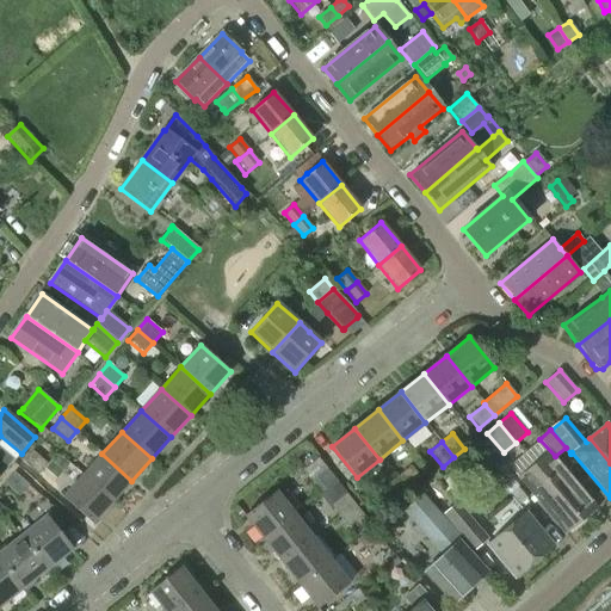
[(0,445),(0,475),(14,460),(4,449),(0,445)]
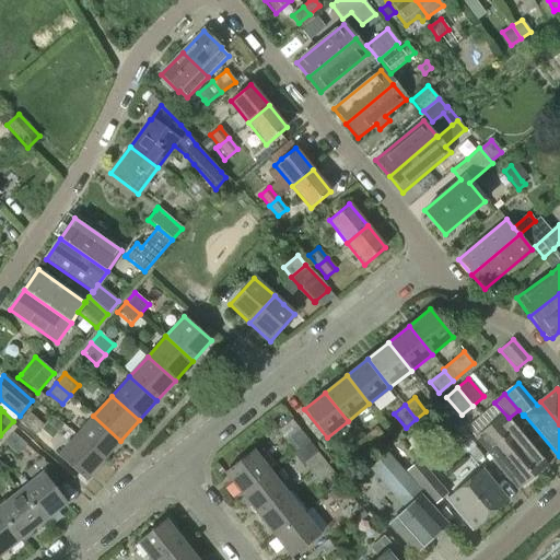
[(21,423),(35,435),(44,426),(30,413),(21,423)]
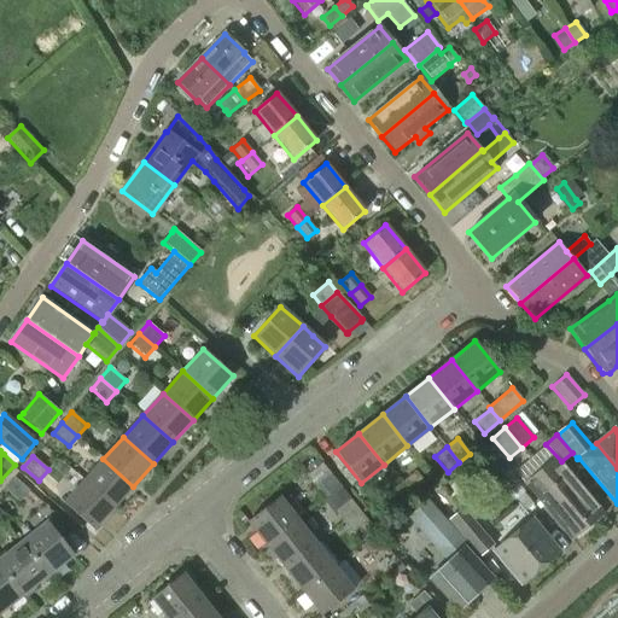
[(588,528),(604,514),(555,456),(538,470),(588,528)]
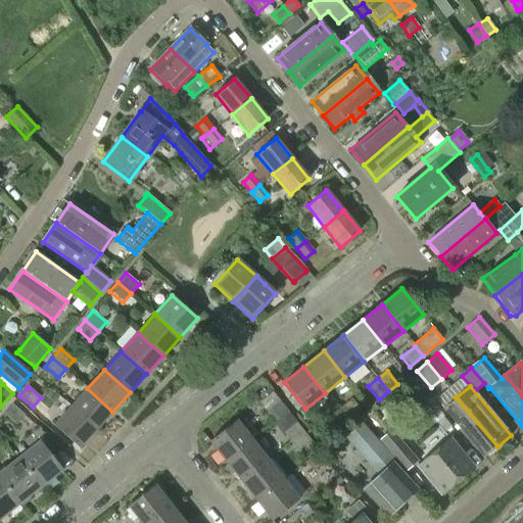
[(87,388),(70,407),(96,430),(112,412),(87,388)]
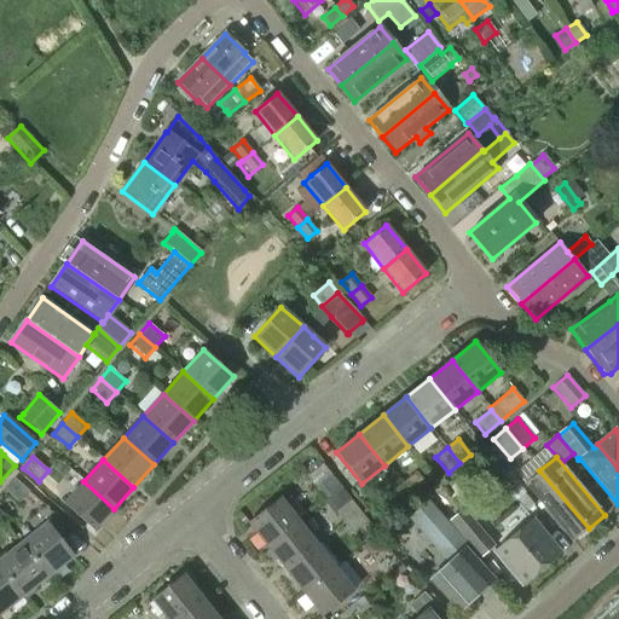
[(316,489),(331,475),(322,463),(306,476),(316,489)]
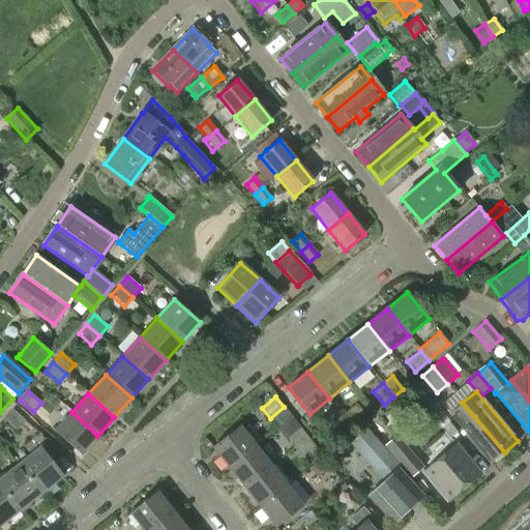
[(504,452),(462,403),(448,414),(491,464),(504,452)]
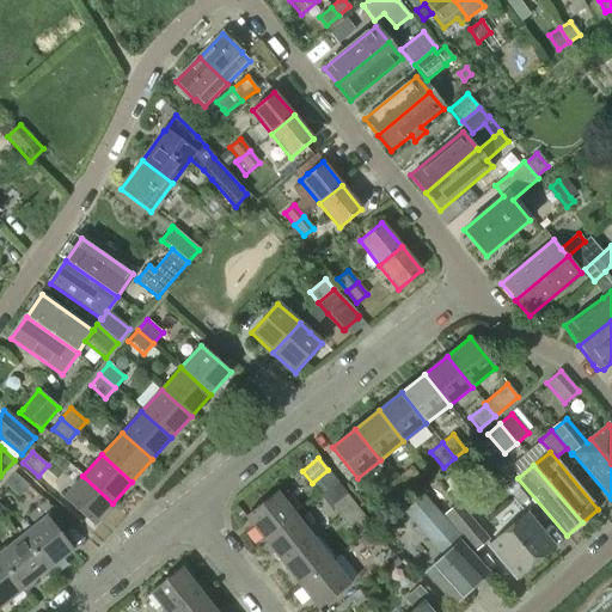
[(411,466),(396,479),(405,490),(421,478),(411,466)]
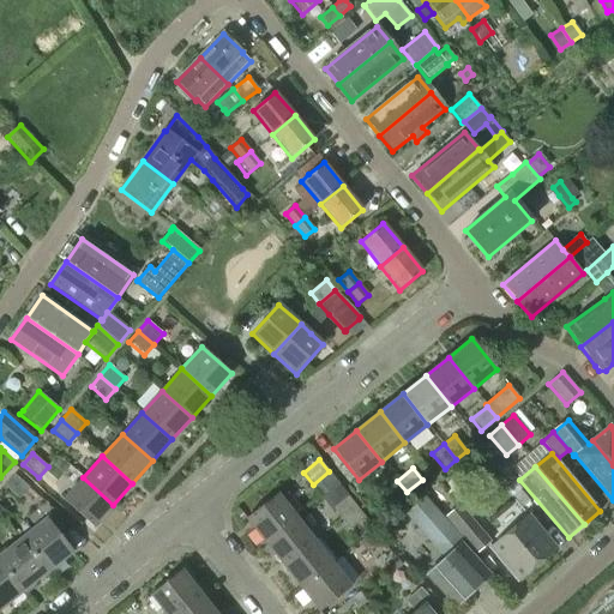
[(19,500),(29,488),(14,475),(4,486),(19,500)]
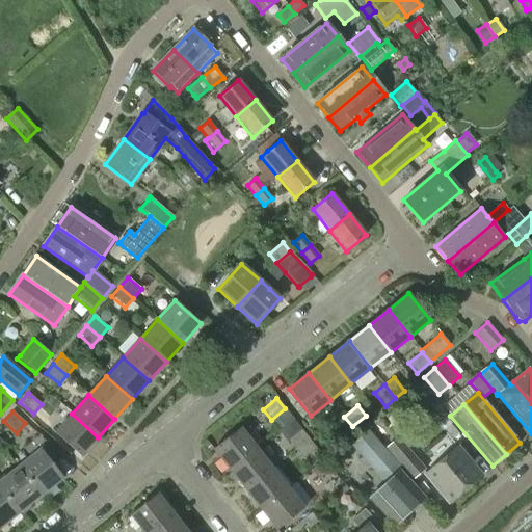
[(98,437),(72,414),(54,433),(80,456),(98,437)]
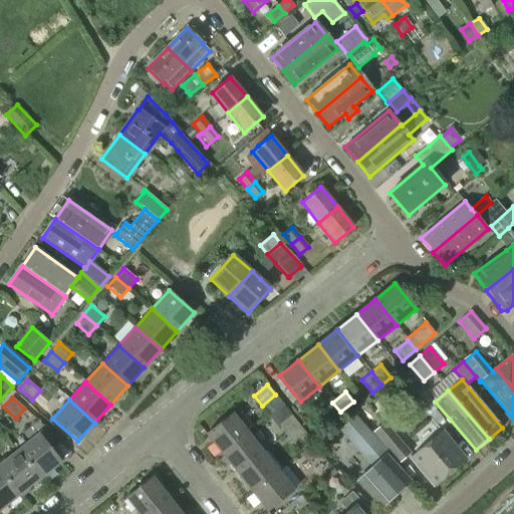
[(340,412),(332,403),(319,413),(327,423),(340,412)]
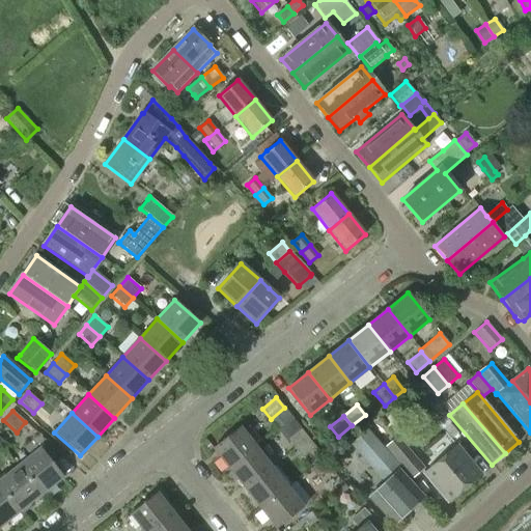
[(228,469),(255,448),(240,427),(213,449),(228,469)]
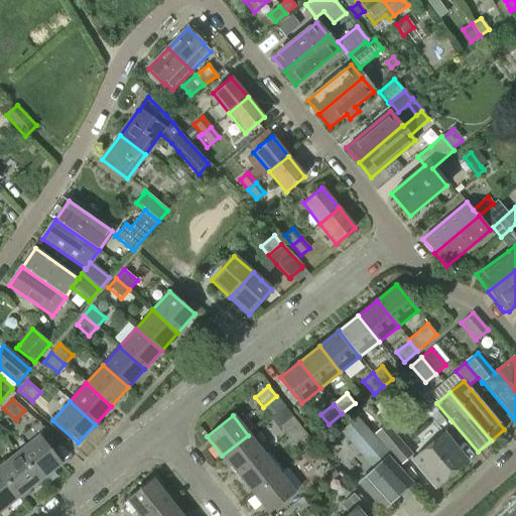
[(286,436),(299,426),(292,416),(278,427),(286,436)]
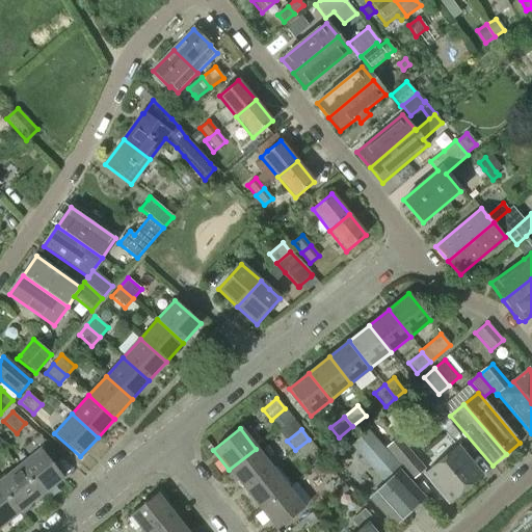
[(366,452),(390,480),(369,499),(394,526),(424,498),(400,472),(402,470),(368,430),(351,445),(361,456),(366,452)]
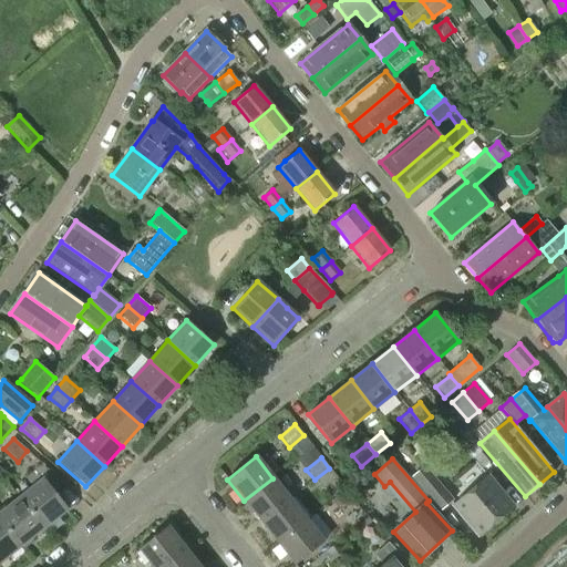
[(41,482),(20,498),(43,528),(65,509),(52,492),(62,483),(42,464),(32,472),(41,482)]
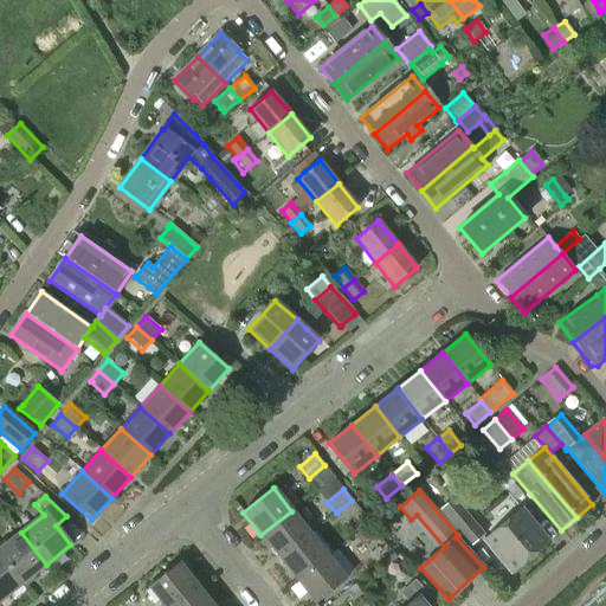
[(439,510),(470,547),(484,534),(453,497),(439,510)]
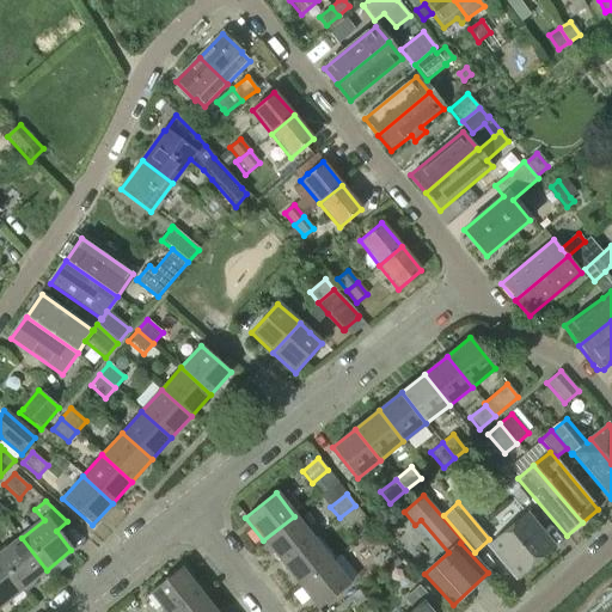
[(363,516),(355,506),(340,518),(348,528),(363,516)]
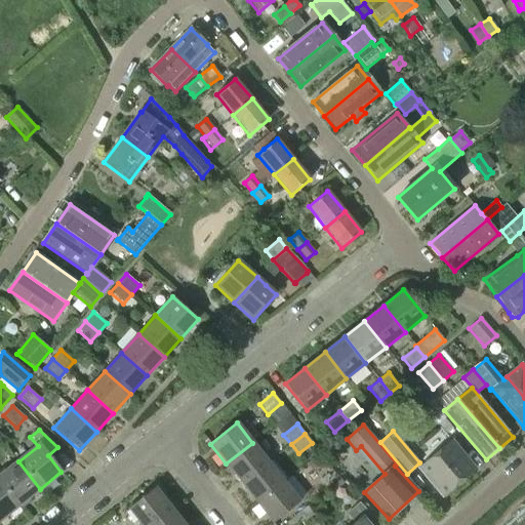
[(442,496),(475,469),(451,441),(418,469),(442,496)]
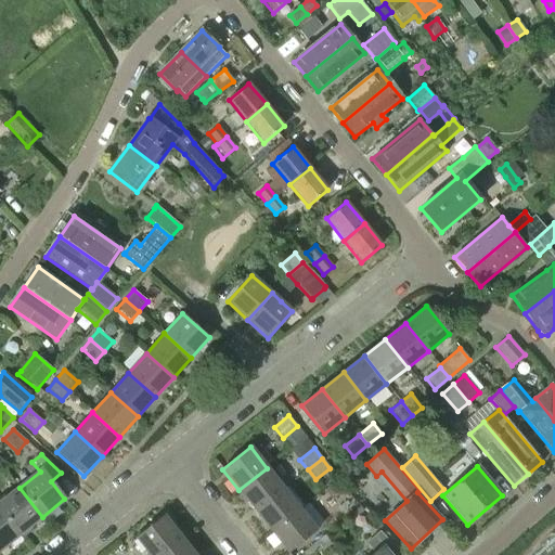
[(267,468),(239,490),(255,511),(284,489),(267,468)]
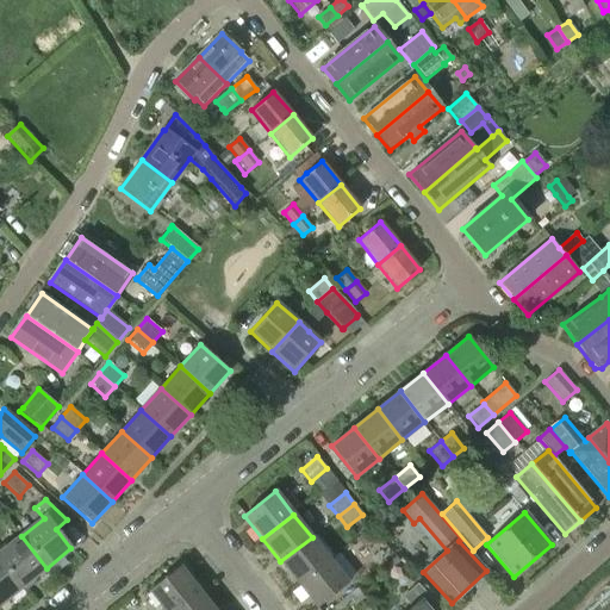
[(372,527),(356,539),(365,551),(381,537),(372,527)]
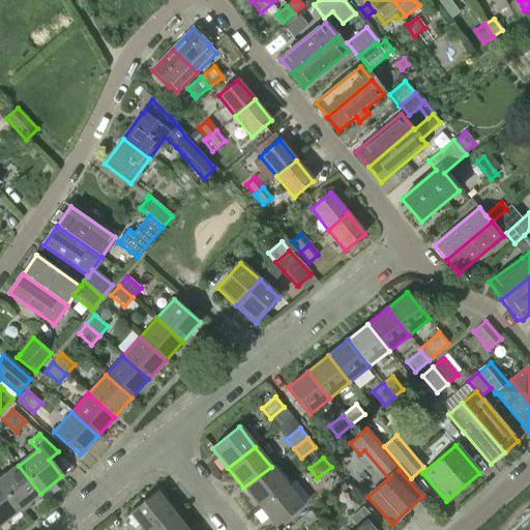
[(40,494),(19,466),(0,480),(0,484),(20,510),(40,494)]
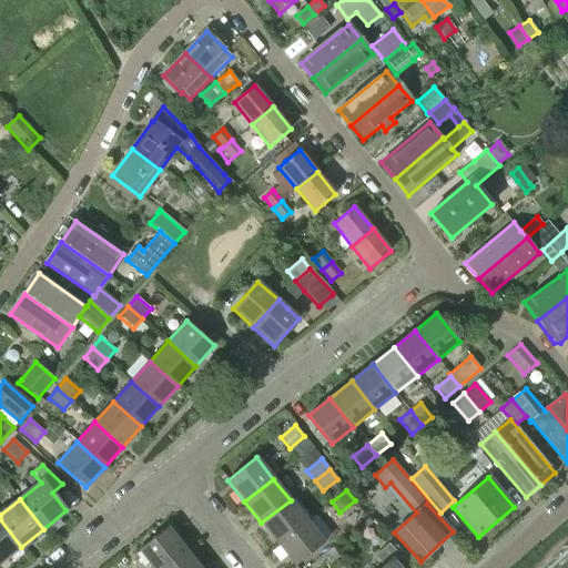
[(291,500),(261,523),(279,545),(307,521),(291,500)]
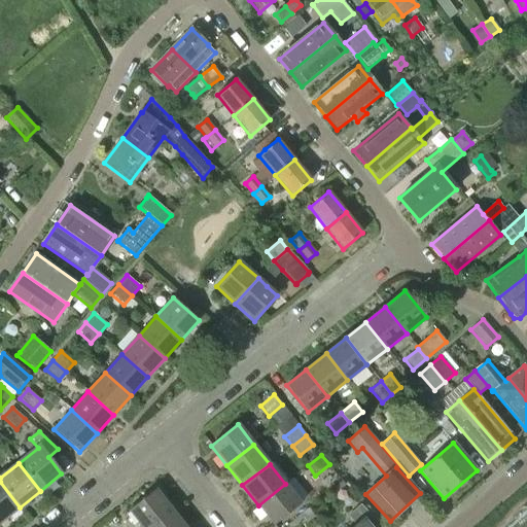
[(0,522),(20,507),(0,482),(0,522)]
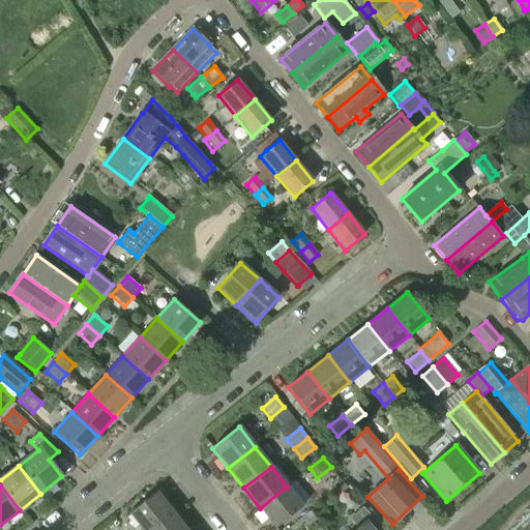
[(287,487),(260,508),(275,528),(302,507),(287,487)]
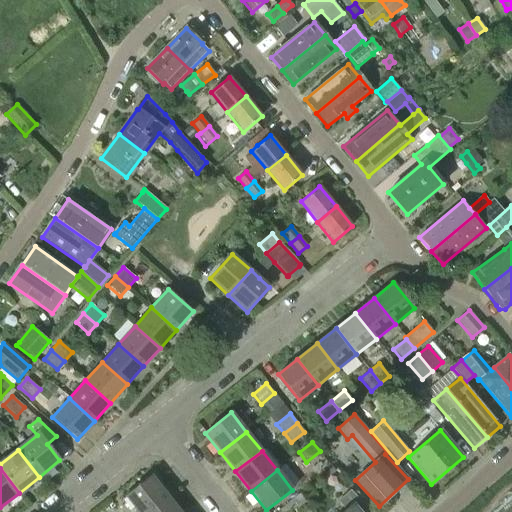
[(137,511),(144,511),(166,495),(151,475),(125,496),(137,511)]
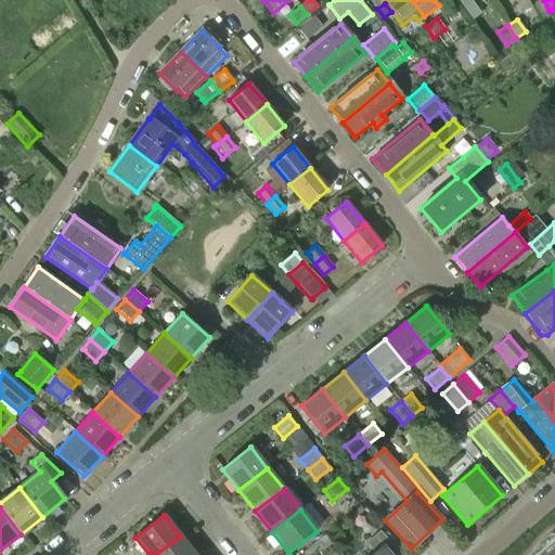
[(398,554),(379,533),(366,545),(374,554),(398,554)]
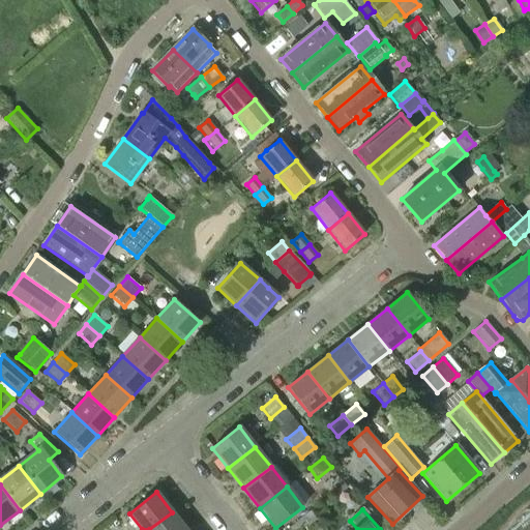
[(186,529),(172,512),(149,529),(186,529)]
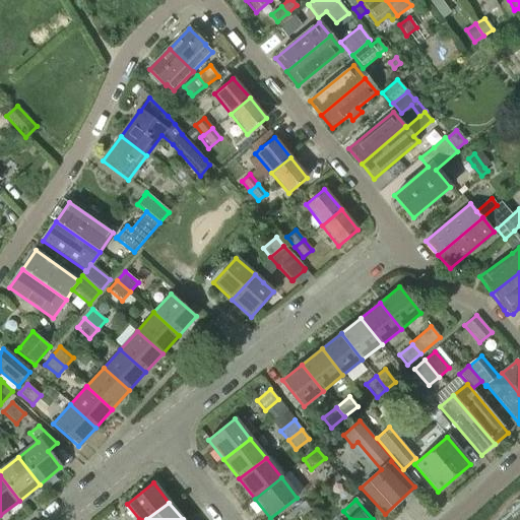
All buildings are outlined.
